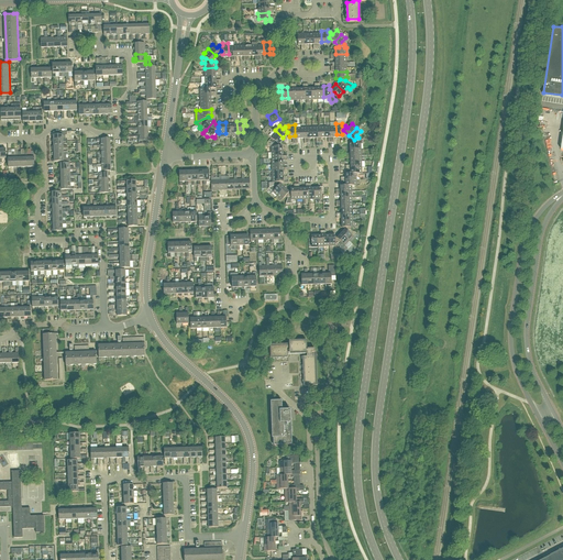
[(63,139),(67,139),(67,136),(66,136),(66,132),(67,132),(67,129),(59,129),(59,132),(53,132),(54,136),(52,136),(52,140),(54,140),(54,139),(63,139)]
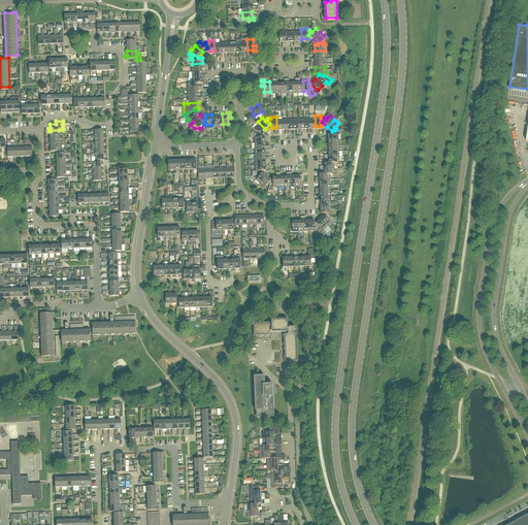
[(254,126),(258,130),(256,132),(261,133),(265,129),(258,122),(254,126)]
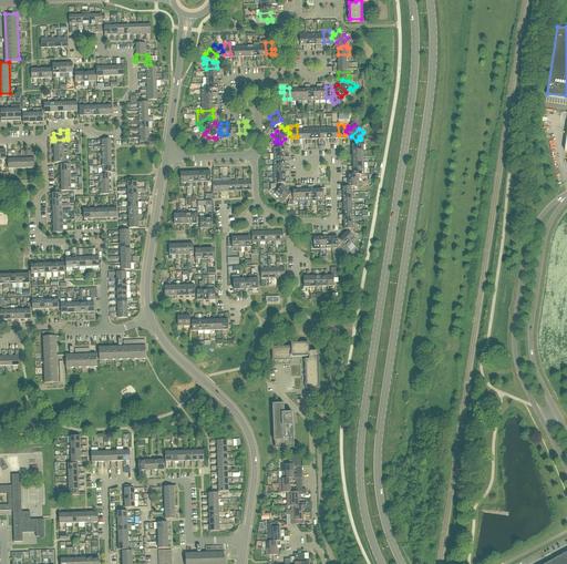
[(352,149),(363,147),(363,142),(361,142),(361,139),(357,141),(357,142),(352,142),(352,149)]
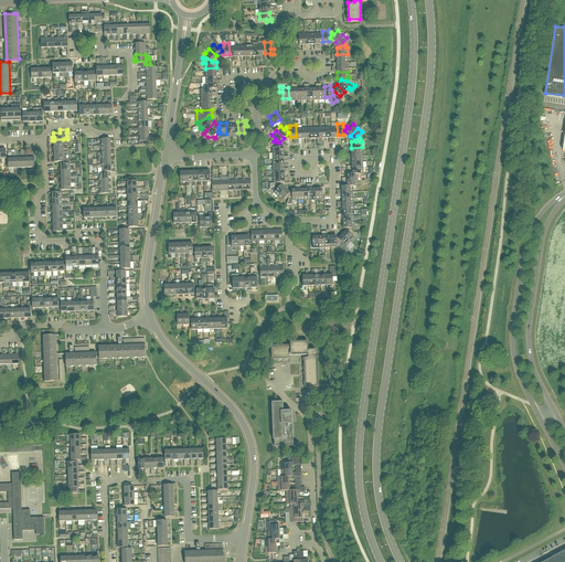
[(274,145),(272,145),(273,150),(284,150),(283,144),(279,144),(279,142),(274,141),(274,145)]
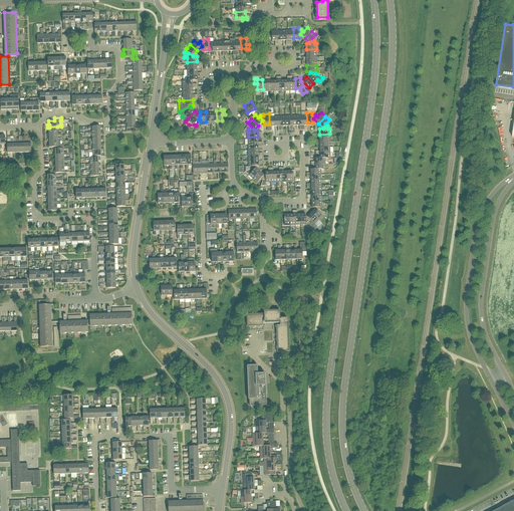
[(93,156),(92,154),(101,154),(101,150),(103,150),(103,148),(101,148),(92,148),(89,148),(89,156),(90,156),(93,156)]
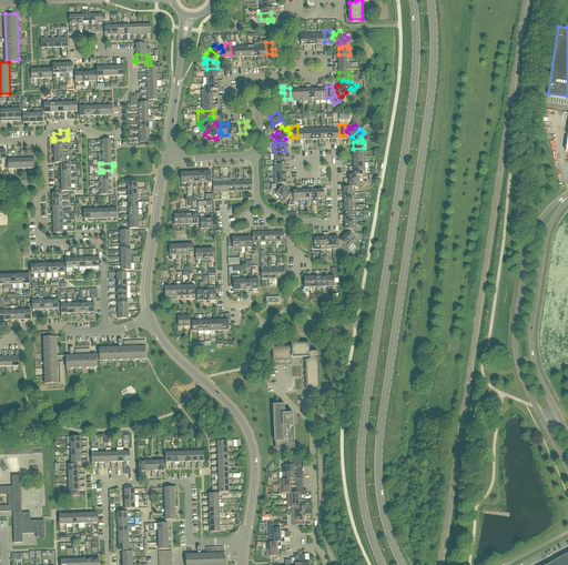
[(282,181),(286,181),(285,174),(274,175),(275,181),(276,181),(276,184),(282,182),(282,181)]
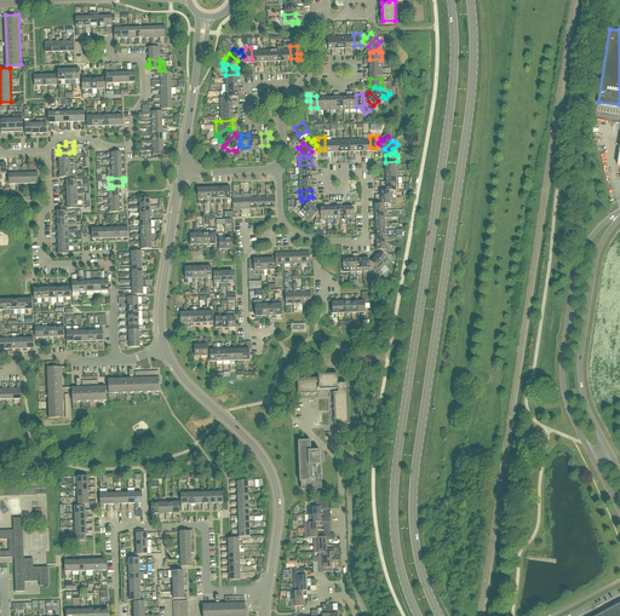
[(314,205),(311,201),(308,199),(302,201),(296,203),(300,208),(305,213),(314,205)]
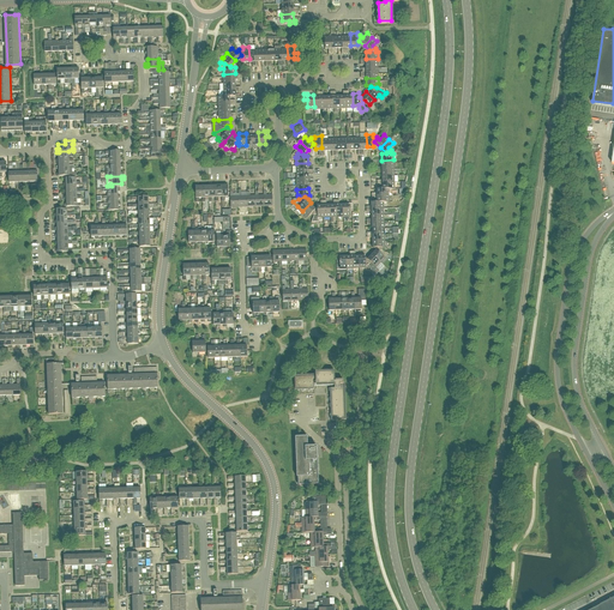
[(343,203),(343,213),(350,213),(350,206),(353,206),(353,200),(349,200),(349,201),(343,203)]
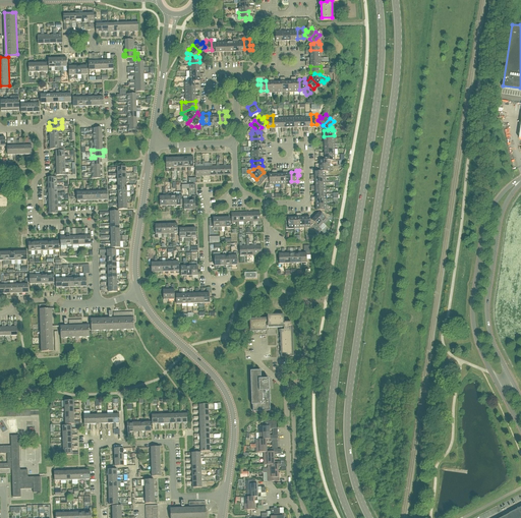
[(261,182),(264,179),(266,181),(268,176),(264,172),(256,179),(261,182)]
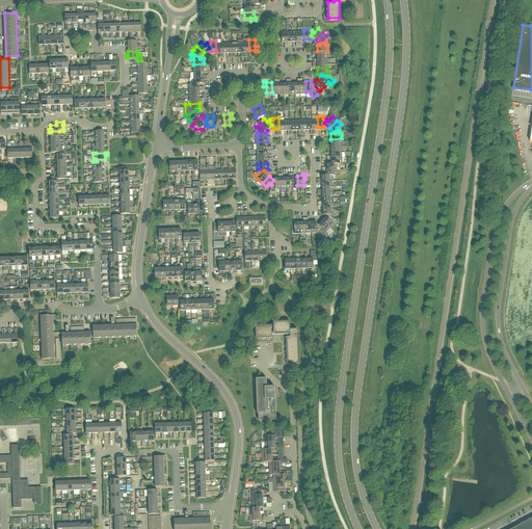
[(274,176),(274,180),(273,180),(271,185),(274,185),(275,186),(281,186),(281,176),(274,176)]
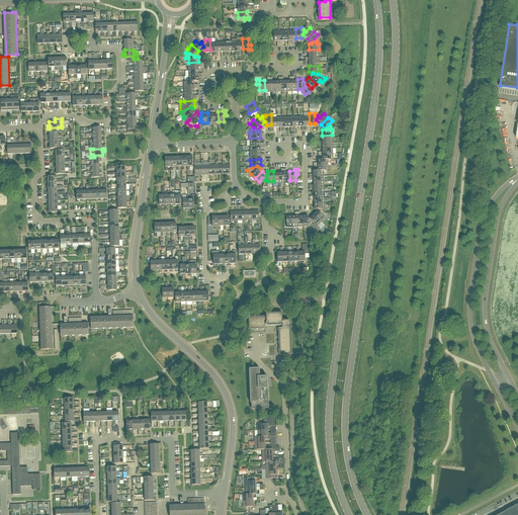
[(315,206),(319,206),(319,207),(323,209),(323,206),(325,206),(325,201),(315,201),(315,206)]
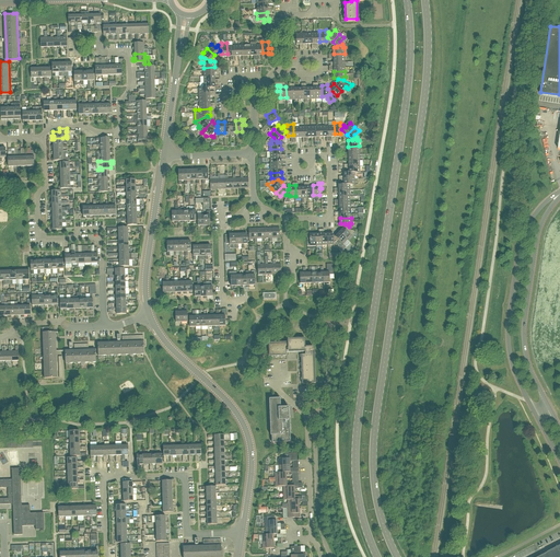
[(351,233),(347,229),(349,227),(345,224),(339,230),(347,238),(351,233)]
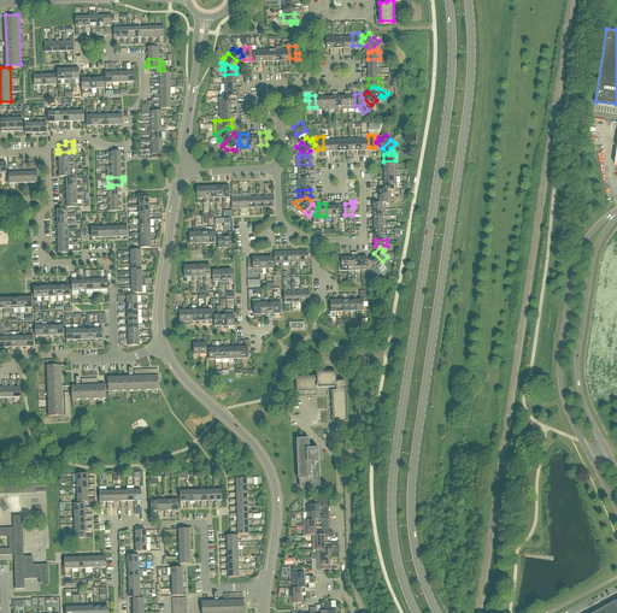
[(259,254),(256,255),(256,253),(252,253),(252,255),(248,255),(248,265),(253,265),(253,271),(256,271),(256,266),(259,266),(259,254)]
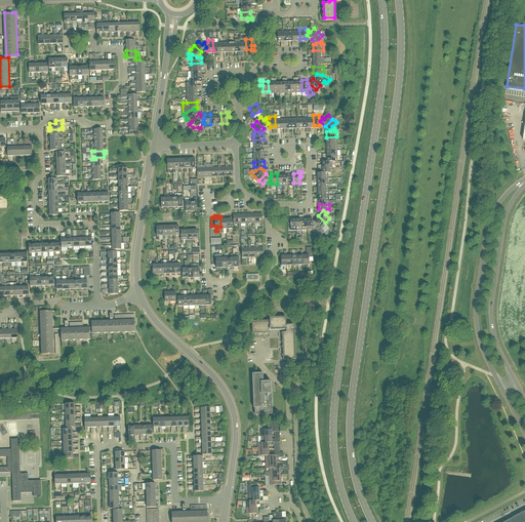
[(318,223),(322,227),(325,223),(318,215),(314,221),(316,225),(318,223)]
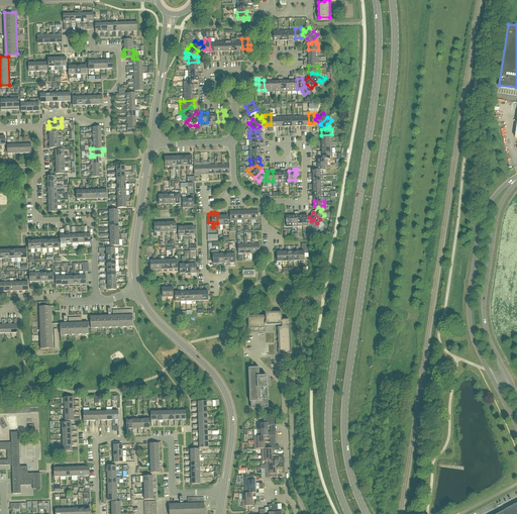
[(292,224),(291,214),(286,214),(286,213),(285,213),(283,213),(284,225),(292,225),(292,224)]
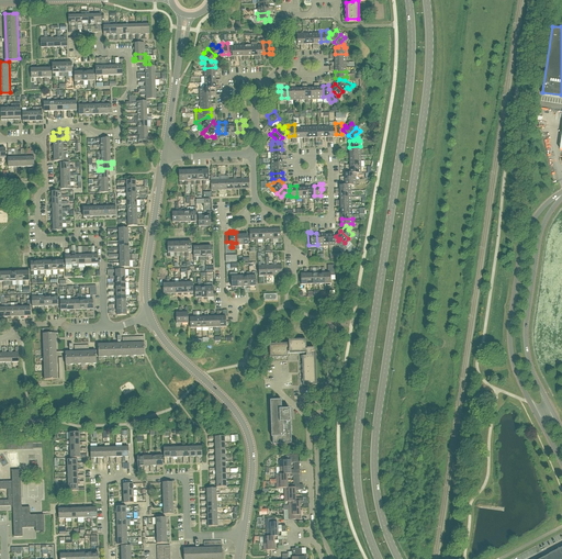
[(335,243),(335,241),(338,241),(336,236),(335,236),(335,232),(328,232),(328,243),(335,243)]
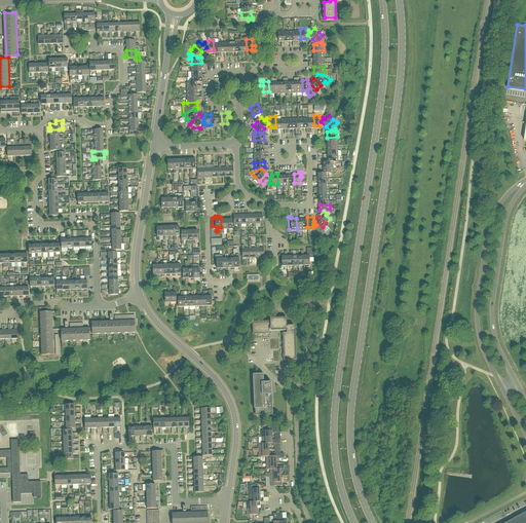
[(303,254),(304,263),(309,263),(309,256),(313,256),(312,245),(306,246),(307,253),(304,254),(303,254)]
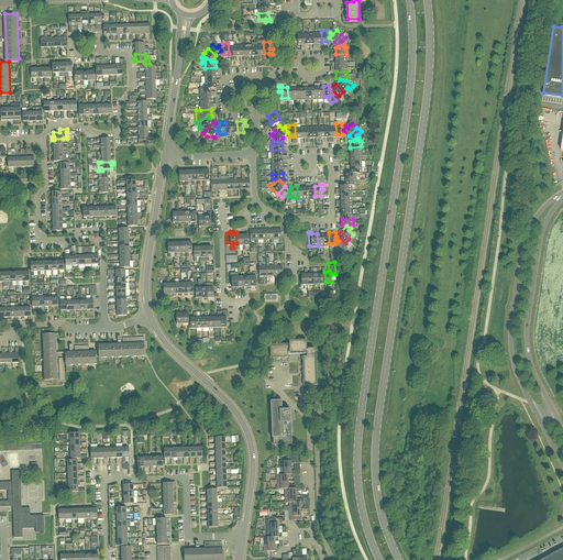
[(53,331),(53,327),(43,327),(44,377),(52,377),(56,377),(55,331),(53,331)]
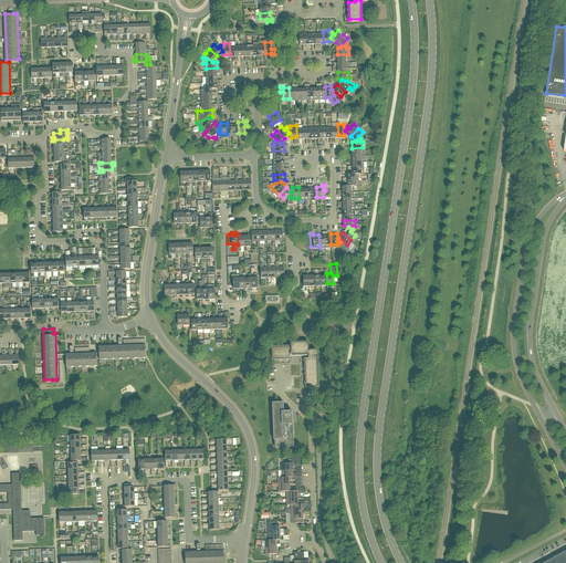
[(308,348),(307,341),(291,341),(291,343),(291,344),(271,345),(272,357),(289,356),(289,353),(307,352),(307,355),(305,356),(306,385),(317,385),(316,352),(316,347),(308,348)]
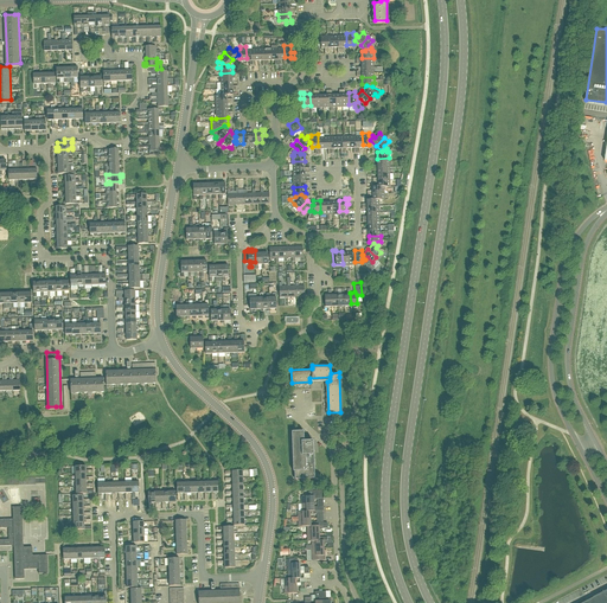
[(107,383),(115,382),(157,380),(155,367),(106,370),(107,383)]
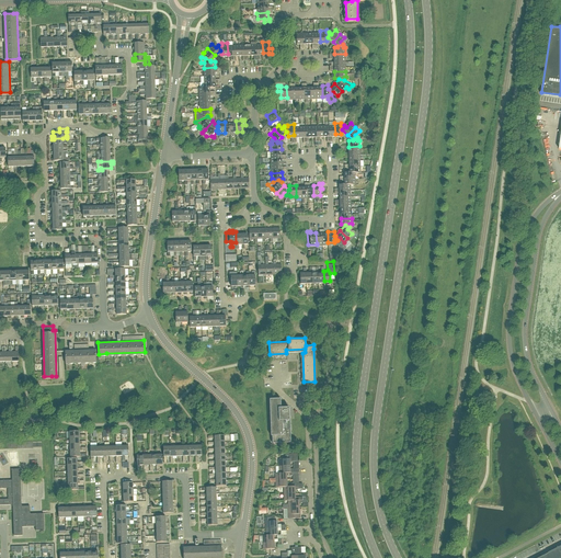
[(66,362),(73,361),(96,361),(96,349),(66,350),(66,362)]
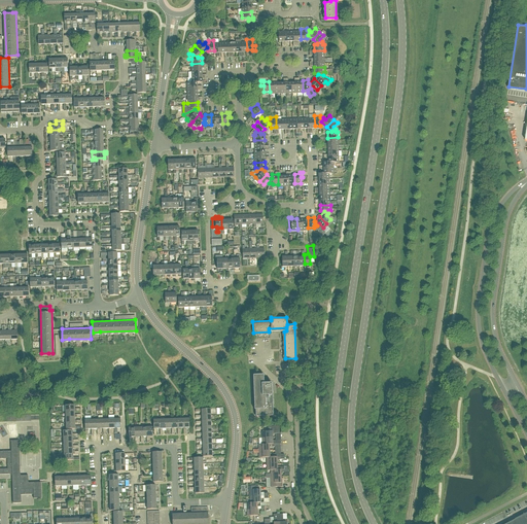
[(262,381),(262,374),(254,374),(256,414),(273,413),(272,381),(262,381)]
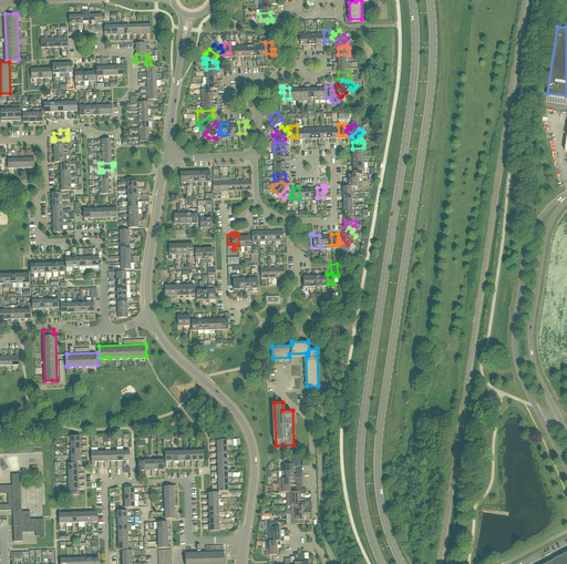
[(281,469),(294,468),(294,464),(297,464),(297,463),(301,463),(300,455),(292,455),(292,461),(281,461),(281,469)]
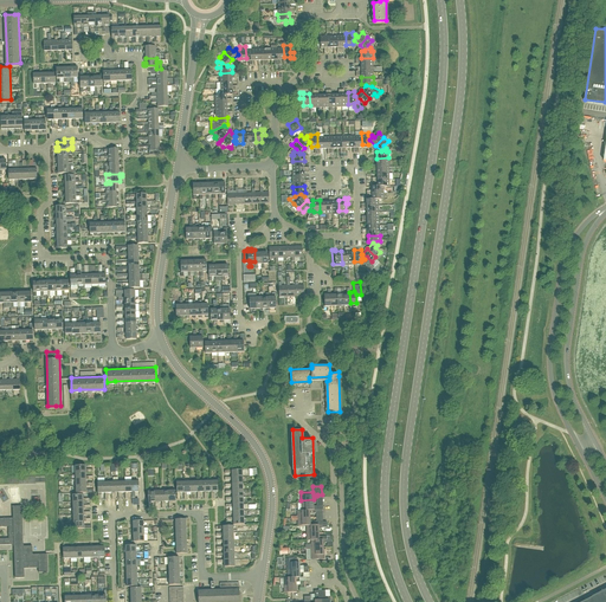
[(0,542),(14,542),(14,544),(24,543),(21,503),(12,503),(13,515),(0,515),(0,542)]
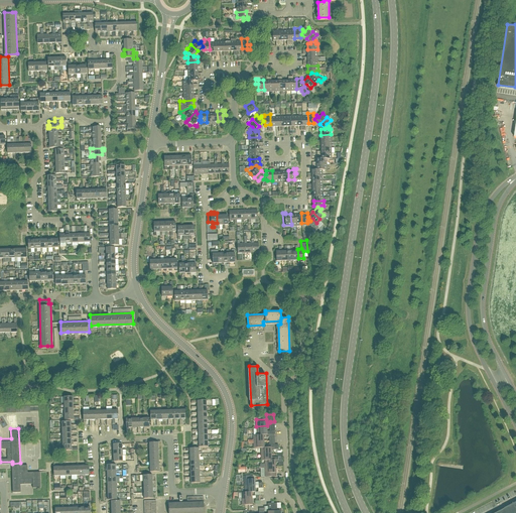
[(27,463),(20,463),(12,464),(13,490),(21,490),(20,482),(33,482),(33,486),(41,485),(40,470),(28,470),(27,463)]
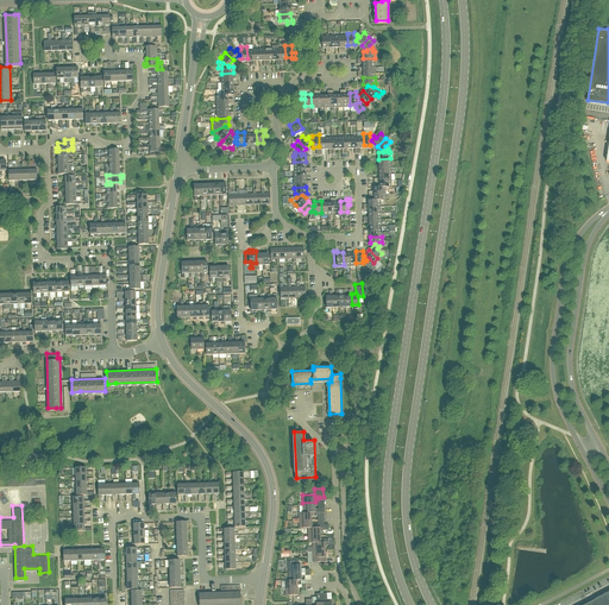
[(325,547),(313,547),(313,559),(326,559),(325,547)]
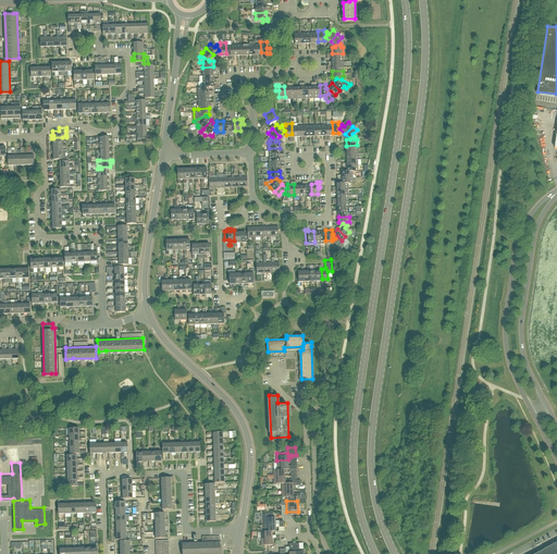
[(264,515),(264,521),(275,521),(275,515),(274,515),(274,512),(270,511),(264,511),(264,515)]
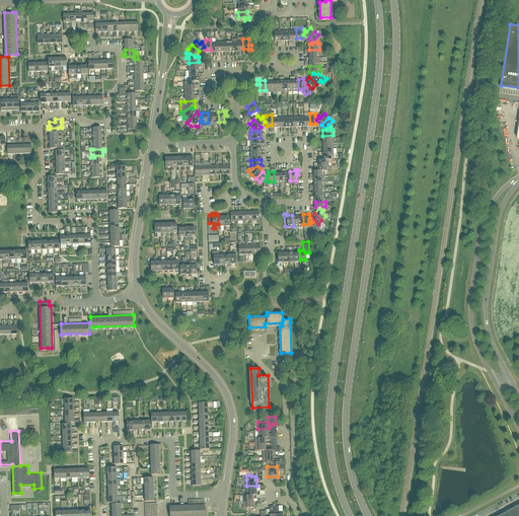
[(276,504),(276,515),(286,515),(286,514),(283,515),(283,511),(279,512),(279,503),(276,504)]
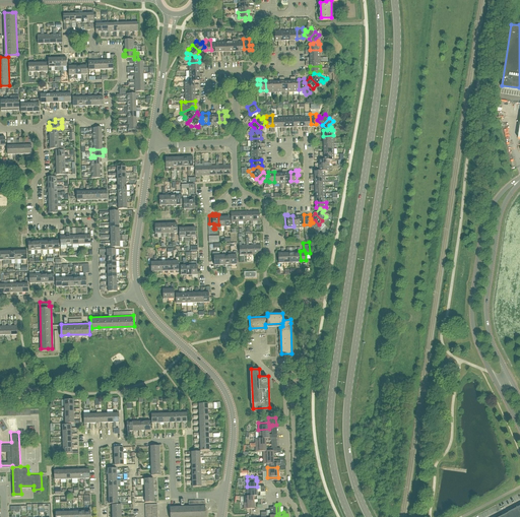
[(519,516),(519,504),(510,510),(510,509),(509,510),(495,516),(519,516)]
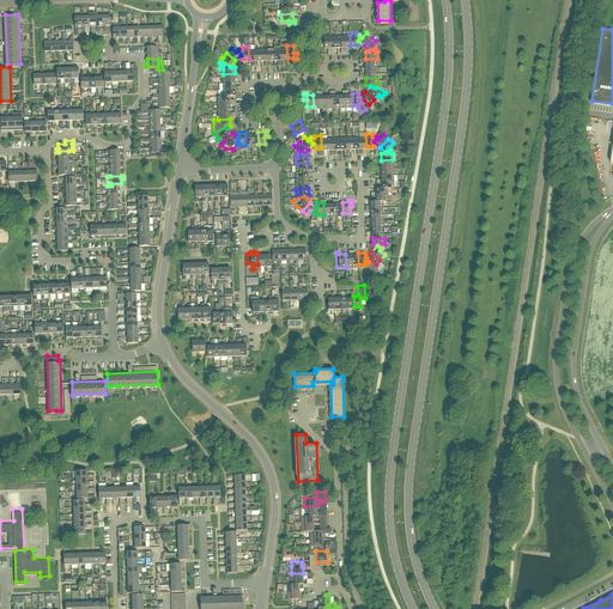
[(201,608),(243,607),(242,595),(200,596),(201,608)]
